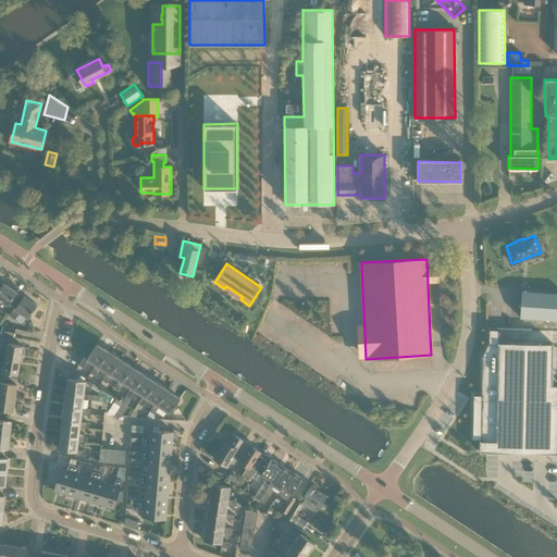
[(0,300),(2,298),(10,304),(17,292),(4,283),(0,288),(0,300)]
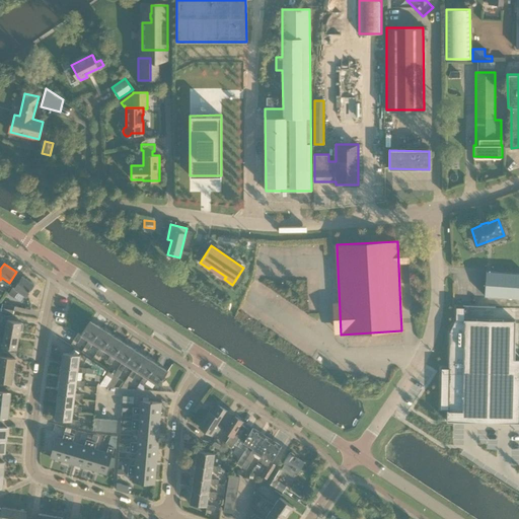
[(518,273),(486,272),(485,296),(518,297),(518,273)]
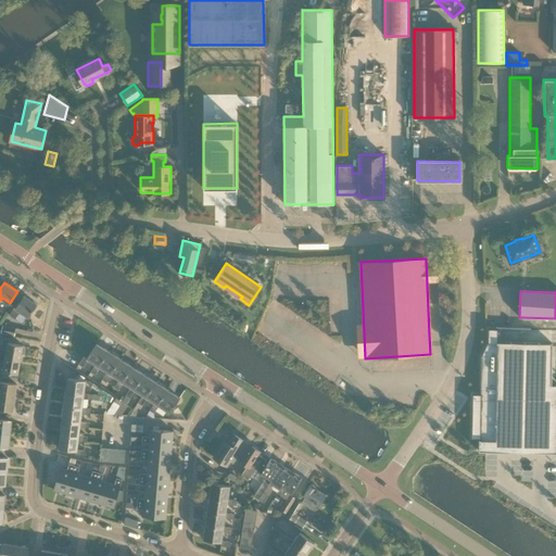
[(29,316),(37,304),(25,297),(16,308),(14,307),(10,314),(16,319),(21,313),(29,316)]
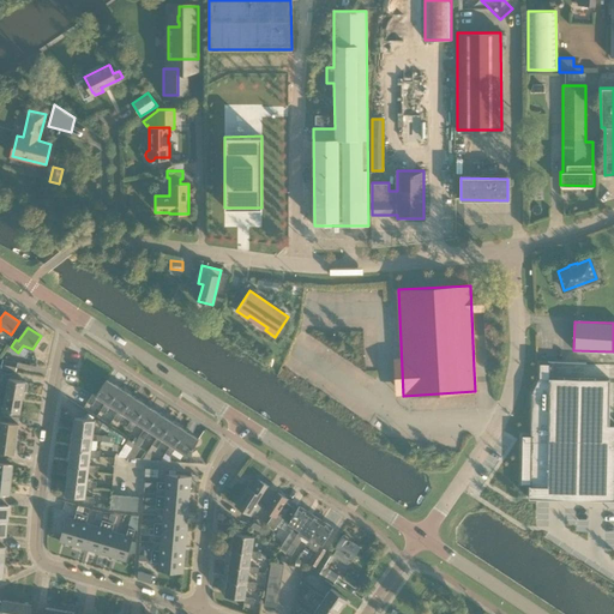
[(1,367),(16,369),(17,363),(2,360),(1,367)]
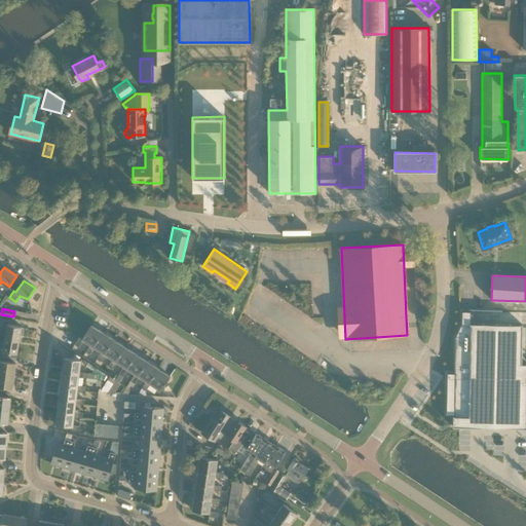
[(447,373),(447,414),(453,414),(453,426),(454,426),(470,427),(471,427),(471,426),(470,426),(471,418),(471,417),(520,419),(521,419),(521,418),(520,418),(520,406),(525,405),(525,364),(522,365),(522,364),(521,364),(522,352),(522,351),(522,339),(522,338),(522,326),(523,326),(523,325),(522,325),(511,325),(510,325),(497,325),(497,324),(496,324),(496,325),(484,324),(483,324),(471,324),(471,311),(462,311),(462,324),(461,324),(455,337),(454,373),(447,373)]
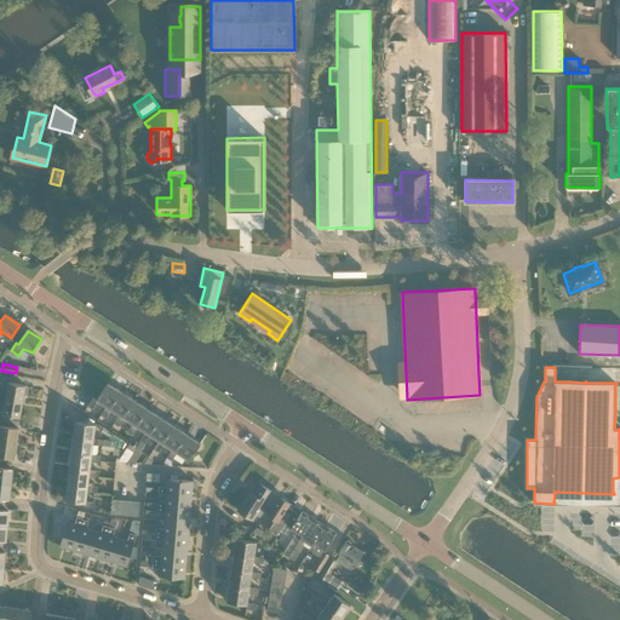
[(26,386),(26,385),(9,382),(7,390),(0,388),(0,396),(23,401),(24,395),(26,396),(28,394),(28,391),(28,389),(28,386),(26,386)]
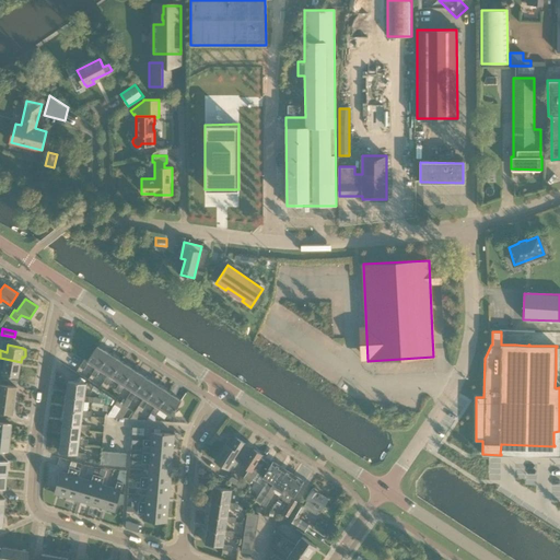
[(96,366),(98,369),(109,352),(98,346),(88,361),(85,359),(80,366),(84,370),(90,362),(96,366)]
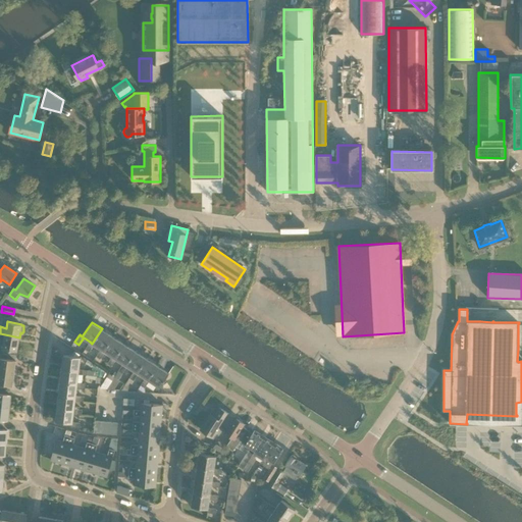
[(95,345),(101,349),(103,350),(112,335),(102,328),(92,344),(90,342),(86,349),(90,352),(95,345)]
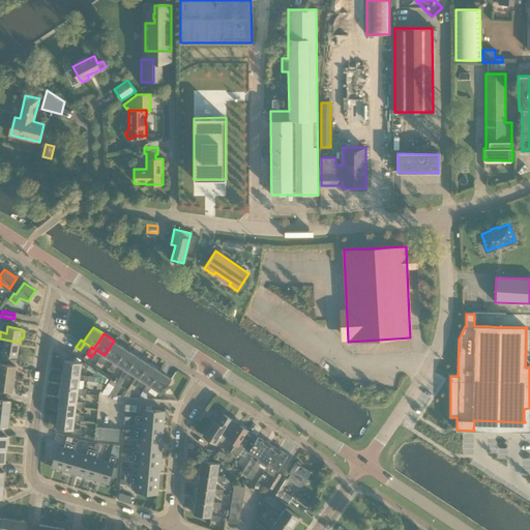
[(18,355),(20,343),(0,339),(0,345),(4,346),(3,353),(18,355)]
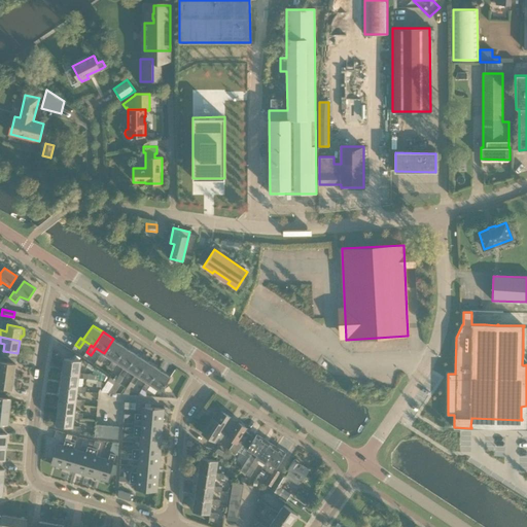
[(106,355),(113,359),(115,361),(125,347),(113,339),(104,353),(102,352),(98,359),(102,362),(106,355)]
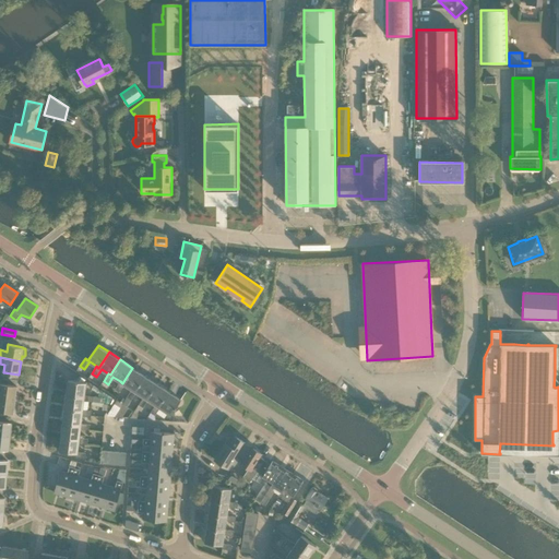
[(125,384),(132,389),(134,391),(144,376),(132,368),(122,383),(120,381),(116,389),(120,391),(125,384)]
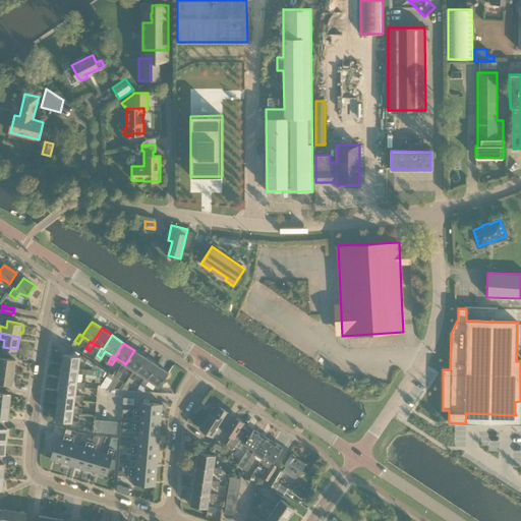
[(133,370),(135,371),(146,357),(134,350),(125,364),(123,362),(118,369),(122,371),(127,365),(133,370)]
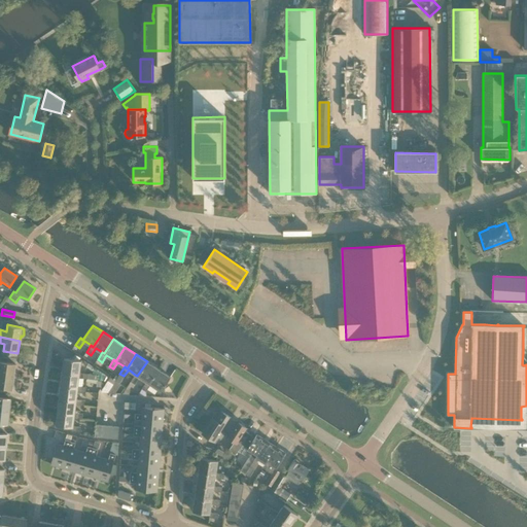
[(65,358),(63,373),(80,375),(79,377),(88,378),(89,374),(80,373),(81,360),(79,360),(72,359),(65,358)]
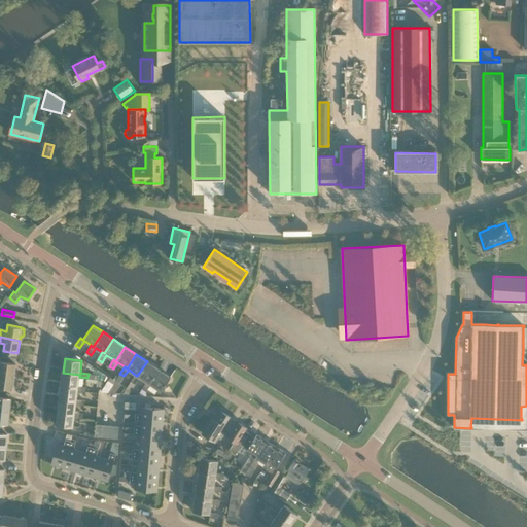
[(147,382),(149,383),(159,369),(147,361),(137,376),(135,375),(131,381),(135,384),(139,377),(147,382)]
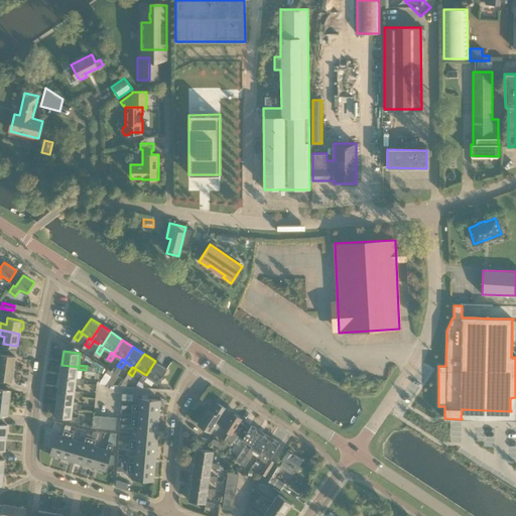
[(0,366),(13,369),(15,357),(1,355),(0,359),(0,366)]
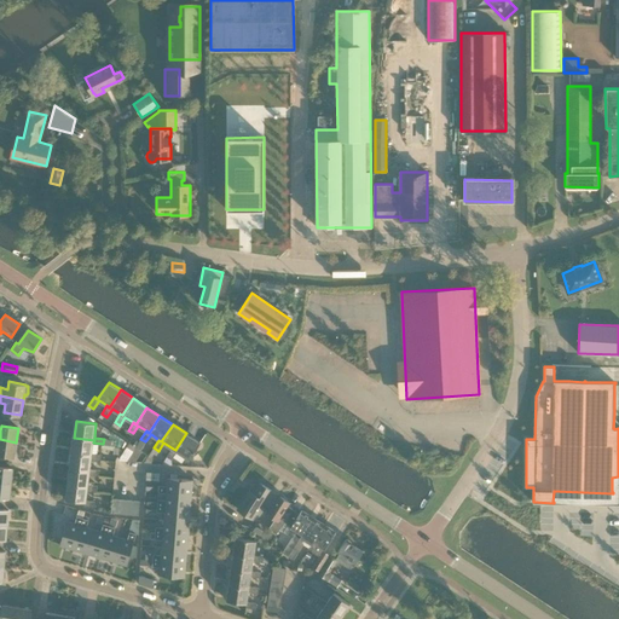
[(173,449),(167,456),(173,460),(174,457),(181,463),(185,457),(190,460),(201,443),(186,433),(175,450),(173,449)]
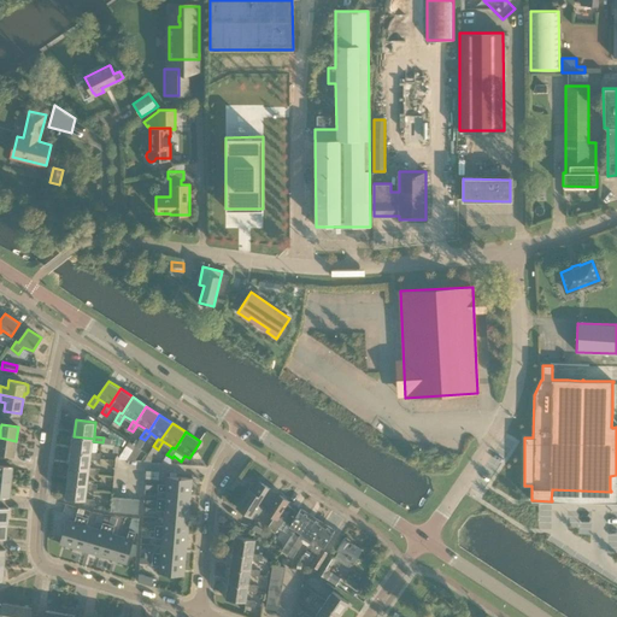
[(71,452),(92,454),(92,457),(101,458),(101,453),(92,452),(93,441),(94,439),(74,436),(71,452)]
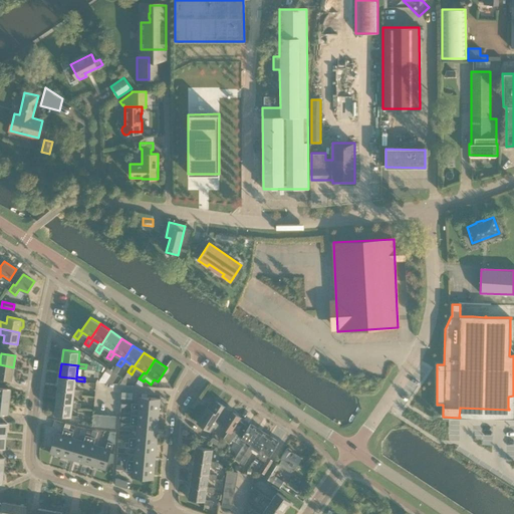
[(0,377),(11,379),(13,367),(0,364),(0,377)]
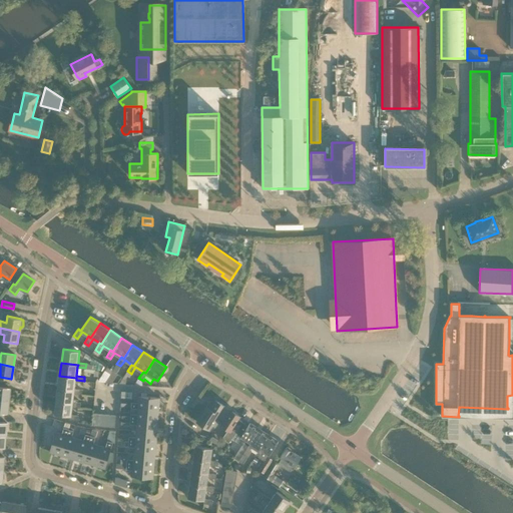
[(116,373),(120,366),(116,364),(112,371),(116,373)]
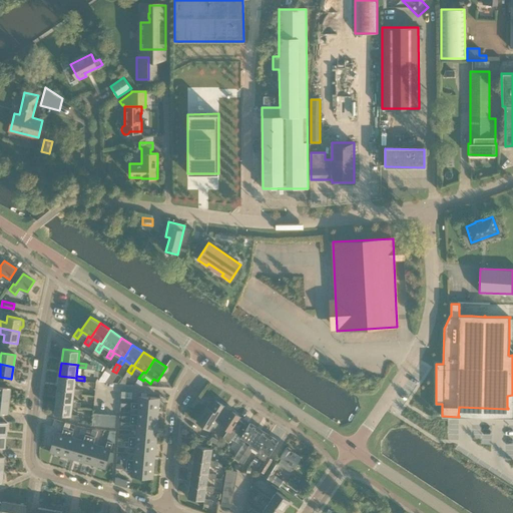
[(58,389),(75,391),(74,393),(82,394),(83,390),(75,389),(76,380),(76,378),(59,376),(58,389)]
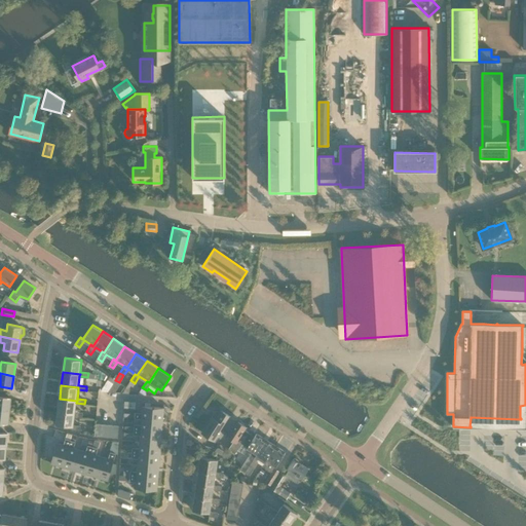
[(0,409),(9,411),(11,398),(0,396),(0,409)]
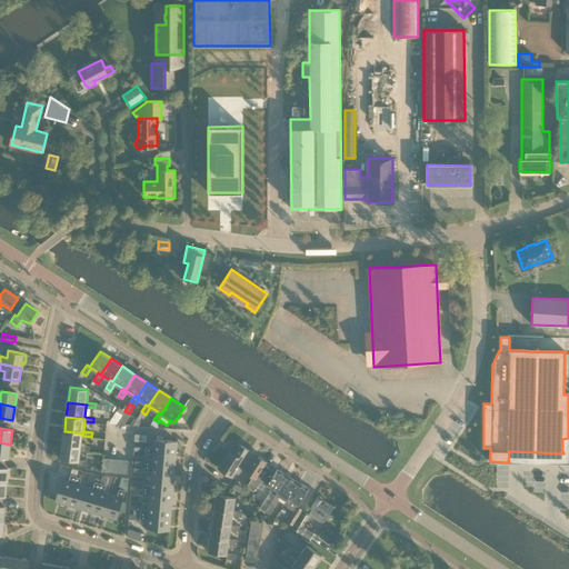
[(65,431),(62,446),(81,448),(81,450),(89,451),(90,446),(87,446),(87,443),(82,442),(82,436),(83,433),(65,431)]
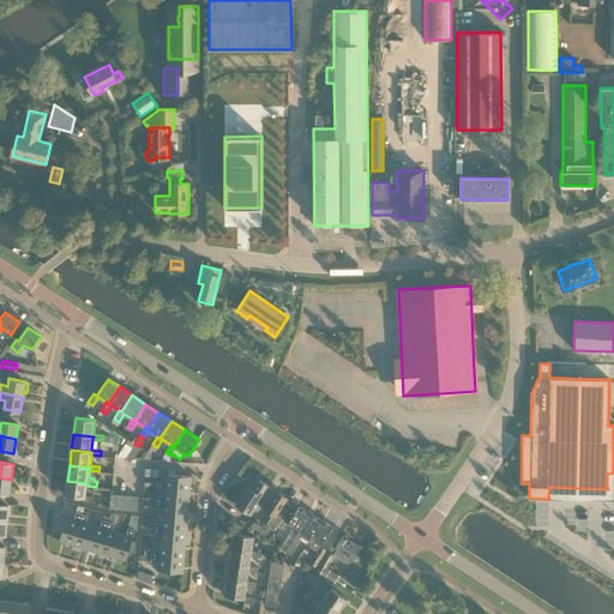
[(157,487),(166,488),(166,487),(190,489),(191,475),(167,473),(166,481),(158,481),(157,487)]
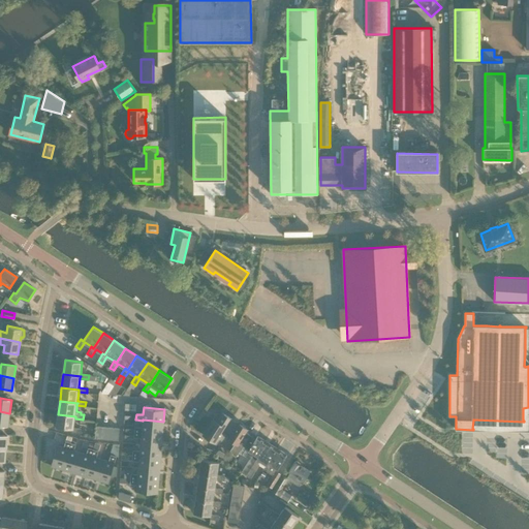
[(0,424),(8,426),(9,413),(0,411),(0,424)]
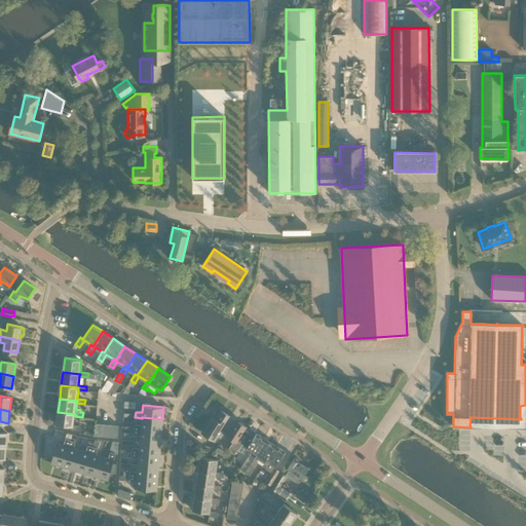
[(222,411),(216,420),(212,417),(202,433),(216,442),(222,431),(231,418),(222,411)]
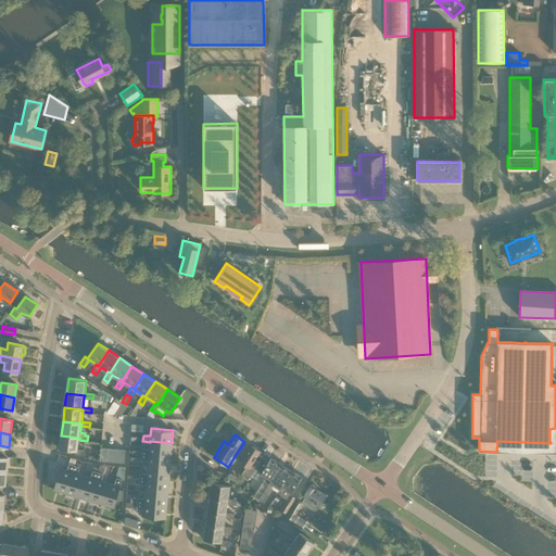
[(79,440),(79,438),(61,436),(60,449),(77,451),(77,454),(86,455),(86,450),(81,450),(81,447),(78,446),(79,440)]
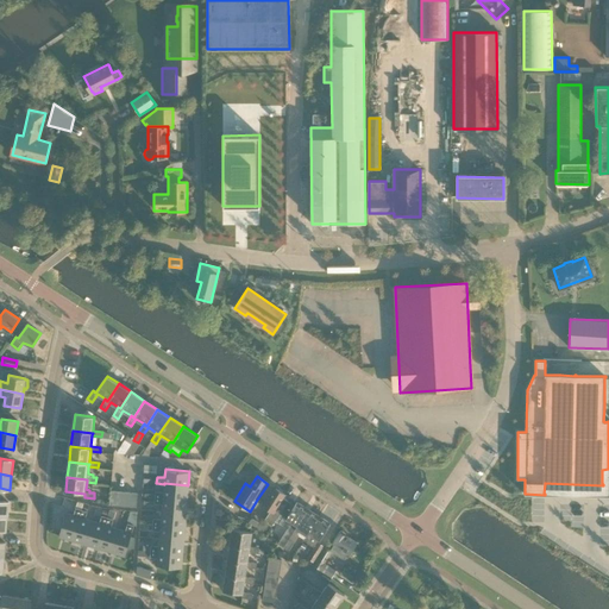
[(164,484),(163,491),(156,490),(155,496),(187,500),(188,485),(164,483),(164,484)]
